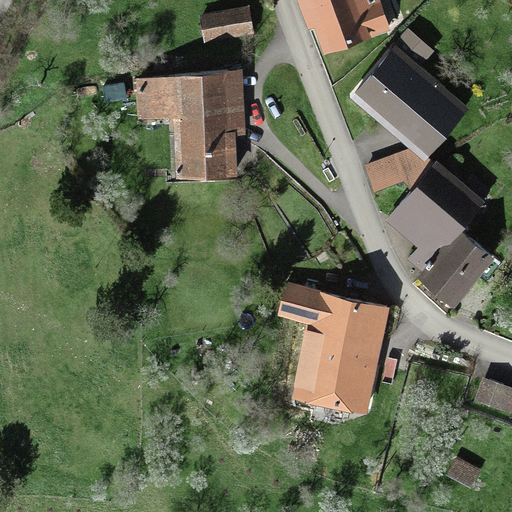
[(384,0),(296,0),(307,29),(312,27),(322,55),(395,28),(384,0)]
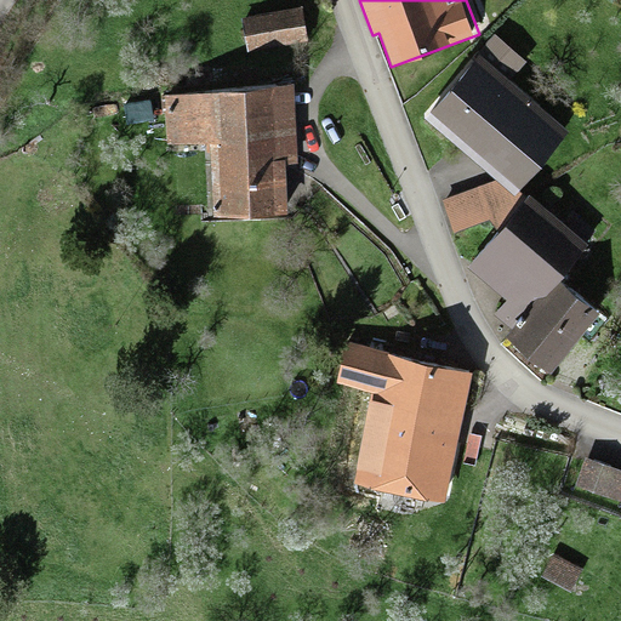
[(292,15),(245,17),(248,49),(294,46),(292,15)]
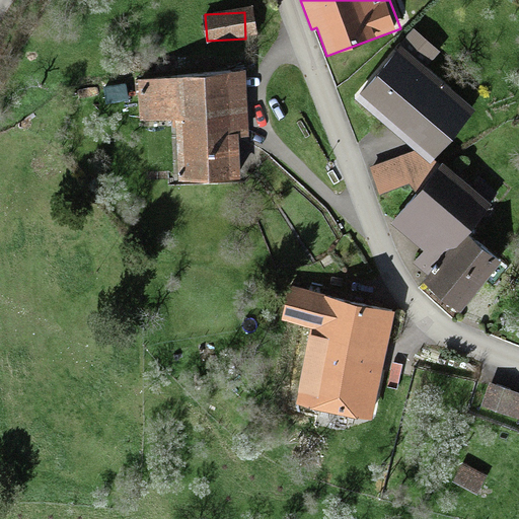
[(400,49),(356,99),(427,159),(470,108),(400,49)]
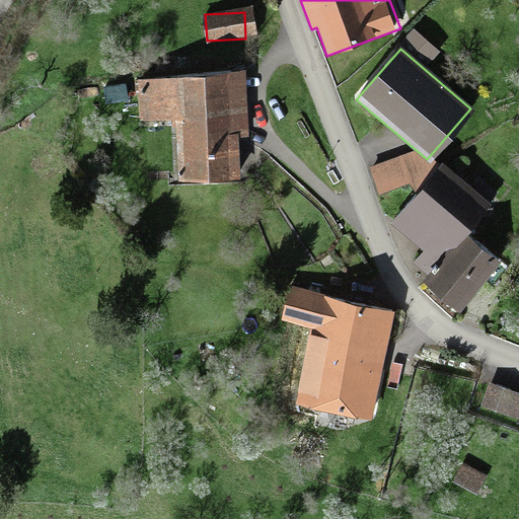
[(242,76),(137,78),(138,120),(175,119),(176,181),(244,180),(242,76)]
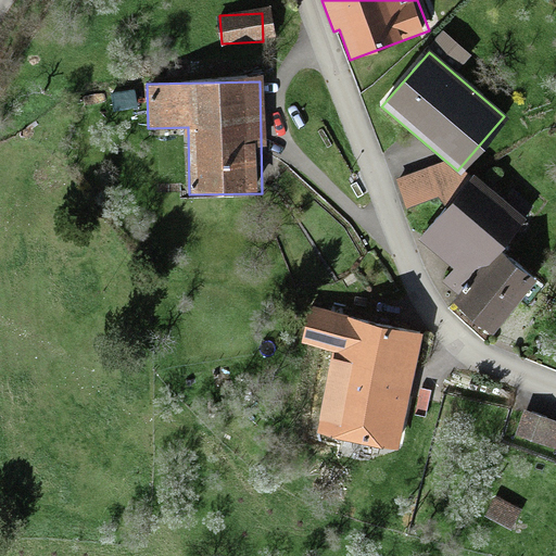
[(444,165),(397,180),(406,206),(453,190),(444,165)]
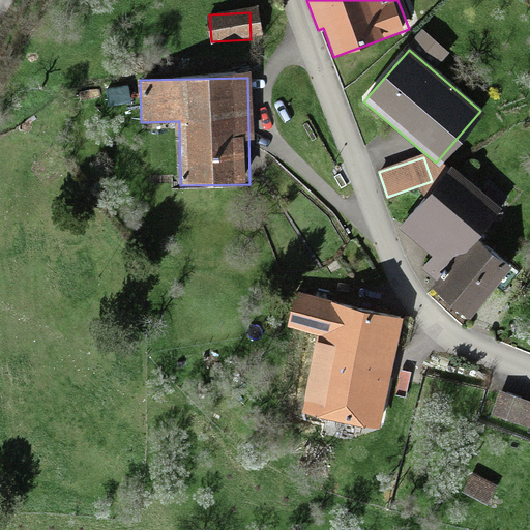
[(451,167),(401,226),(449,267),(471,241),(500,207),(451,167)]
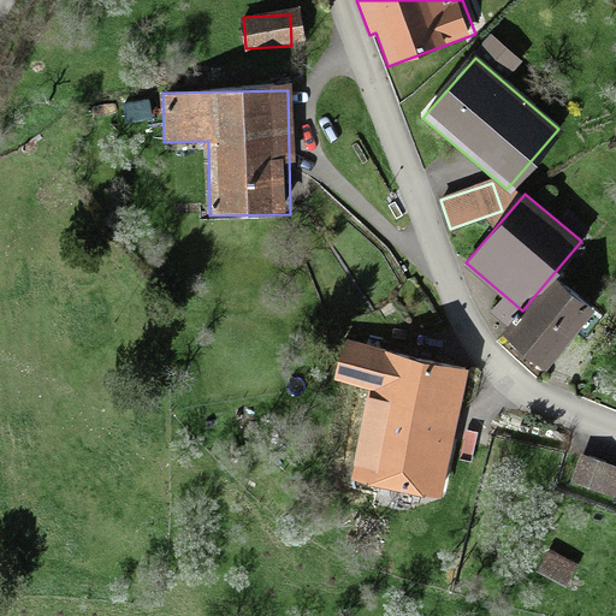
[(542,375),(591,318),(548,280),(522,311),(498,338),(542,375)]
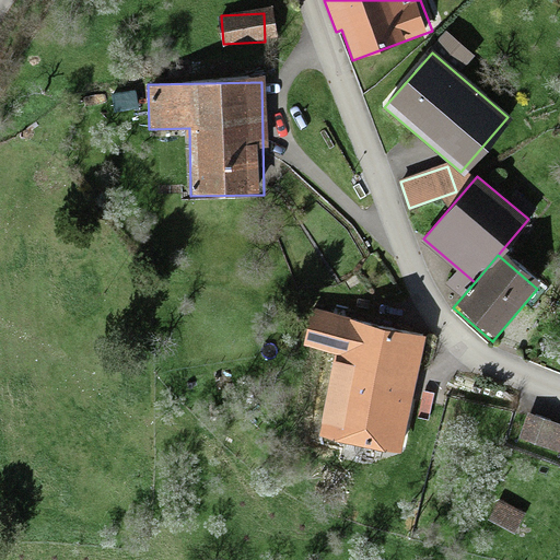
[(427,336),(312,313),(304,348),(333,353),(316,435),(403,453),(427,336)]
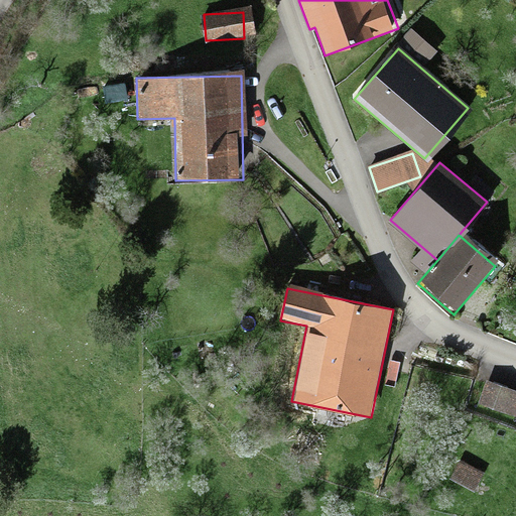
[(515,406),(515,391),(486,379),(475,403),(511,419),(515,406)]
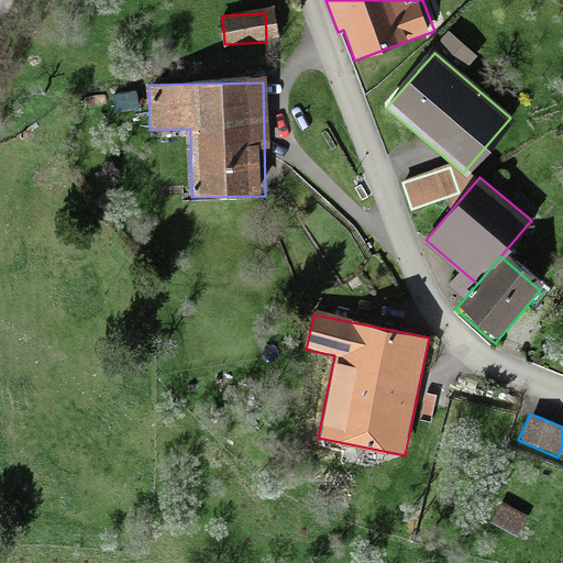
[(500,504),(487,527),(511,541),(526,518),(500,504)]
